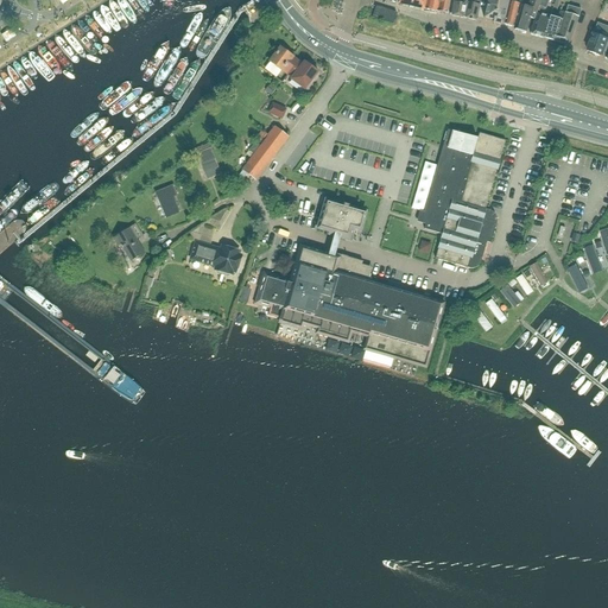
[(424,11),(425,0),(398,0),(397,4),(419,10),(424,11)]
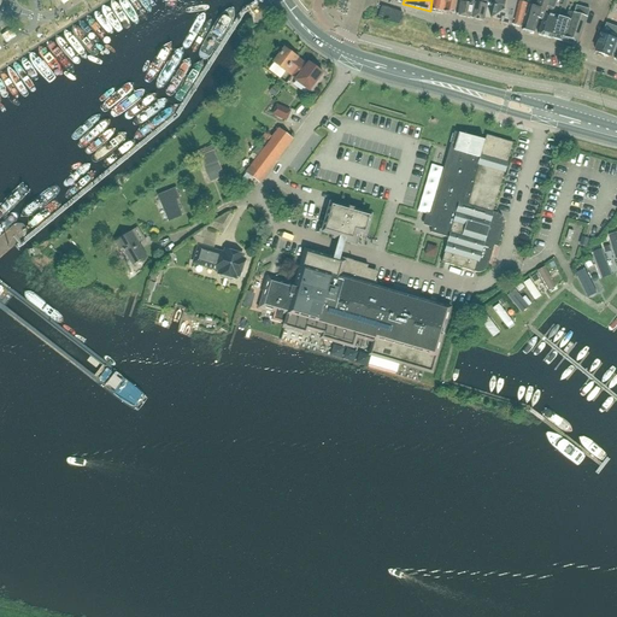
[(444,13),(445,0),(432,0),(430,11),(444,13)]
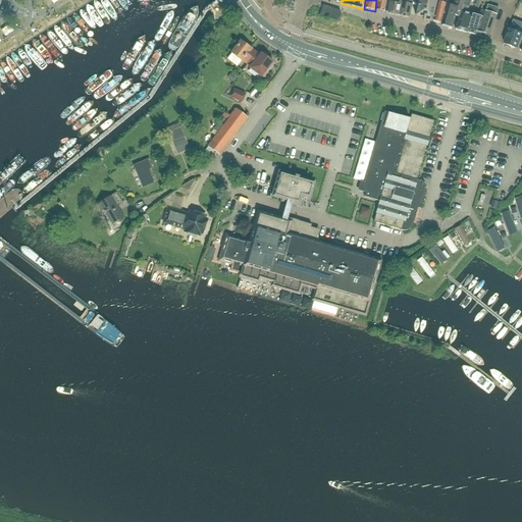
[(382,12),(384,0),(376,0),(375,11),(382,12)]
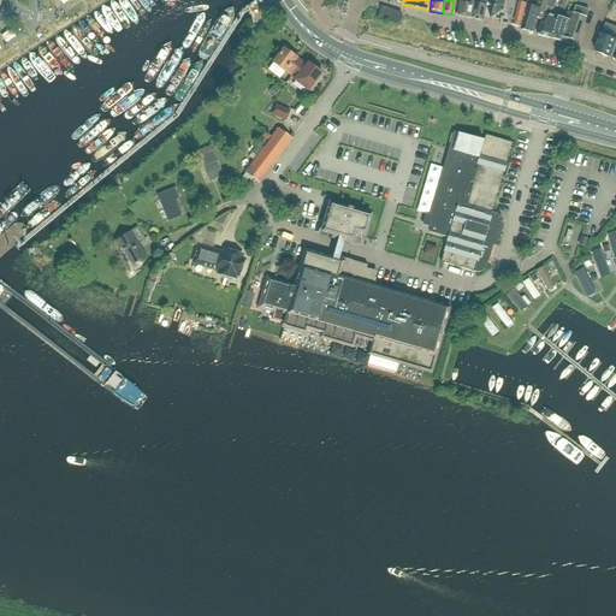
[(472,0),(471,5),(468,19),(481,22),(485,0),(472,0)]
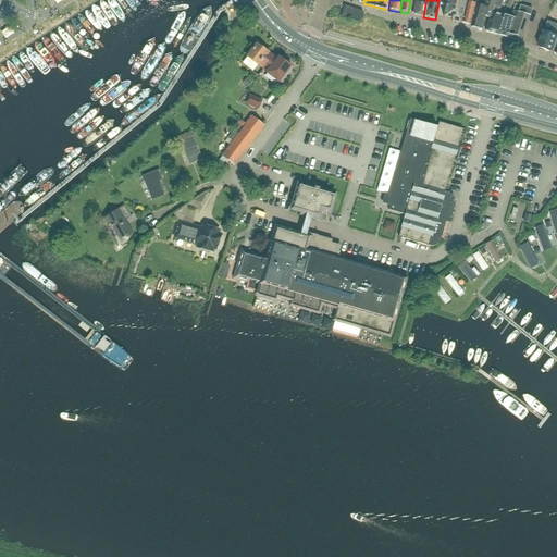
[(445,0),(442,17),(450,20),(450,22),(460,23),(466,0),(445,0)]
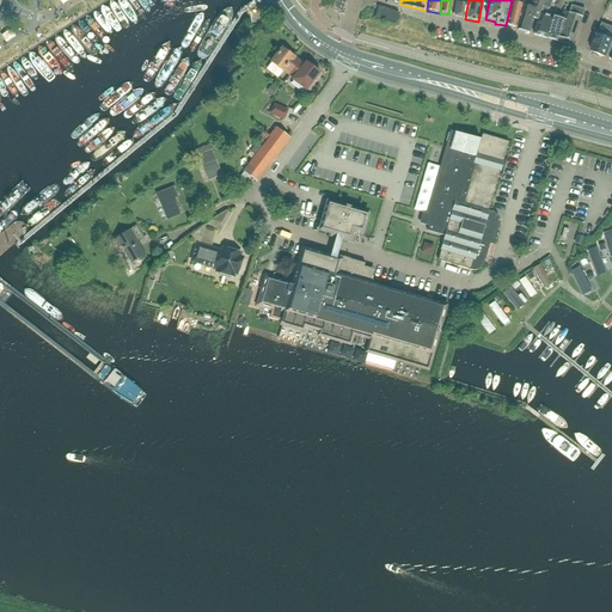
[(522,0),(513,0),(512,4),(506,26),(515,29),(522,0)]
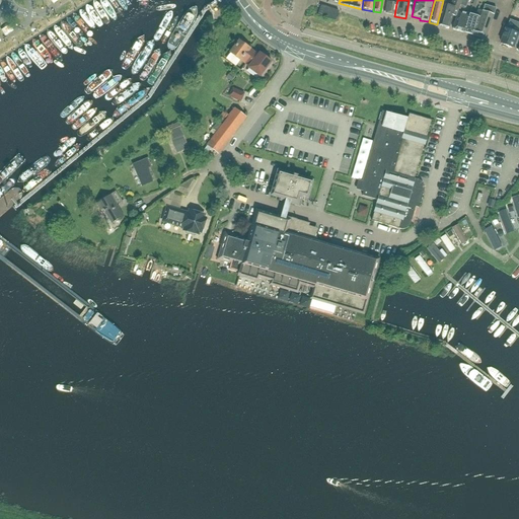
[(451,16),(455,18),(459,6),(460,0),(452,0),(450,7),(444,6),(438,26),(447,29),(451,16)]
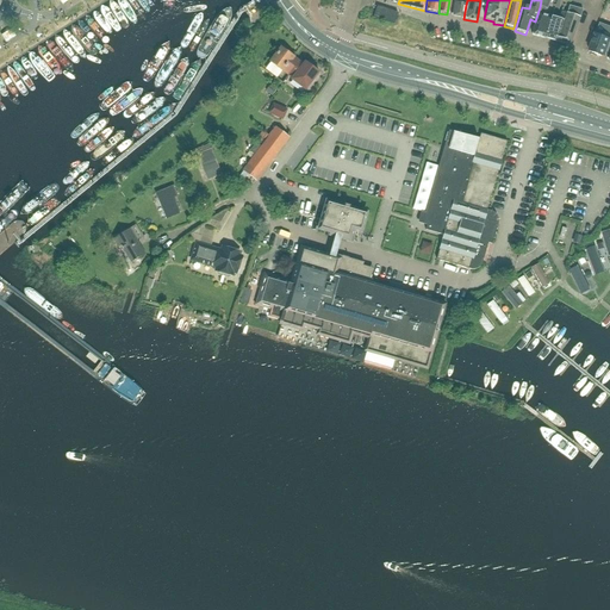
[(464,19),(466,5),(454,1),(450,17),(464,19)]
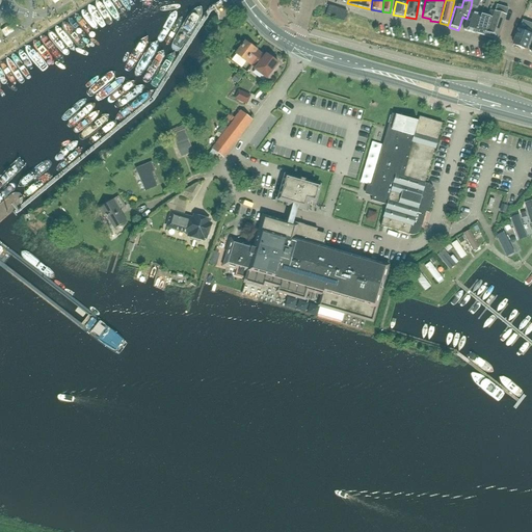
[(346,12),(328,6),(325,16),(343,22),(346,12)]
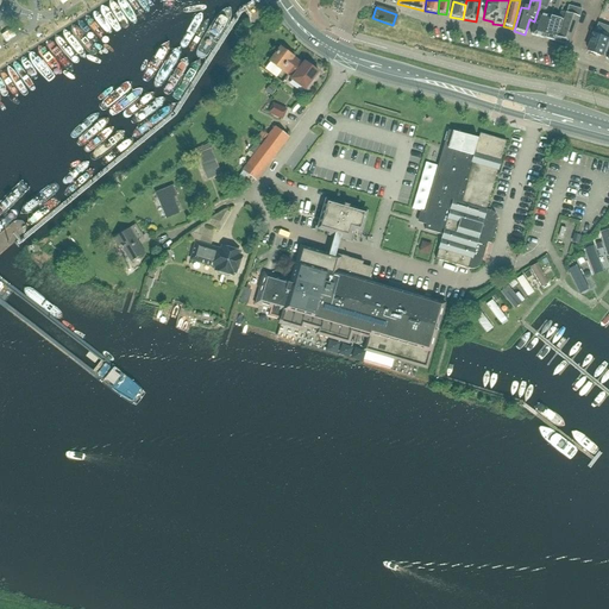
[(542,39),(550,17),(541,16),(544,8),(539,7),(534,22),(529,36),(542,39)]
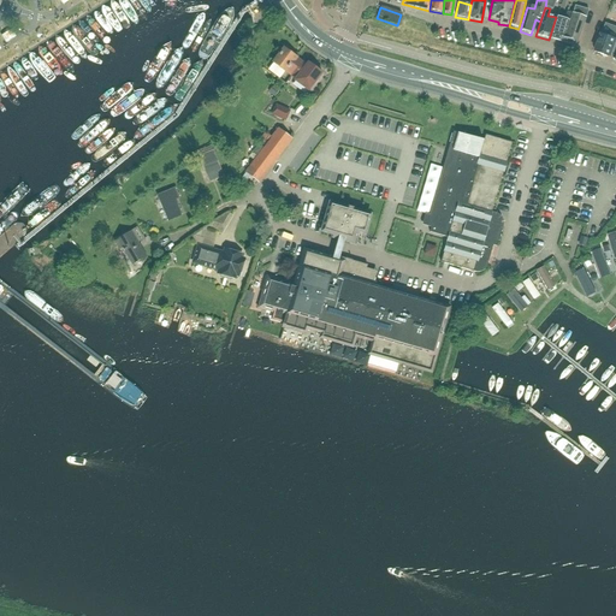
[(572,16),(561,43),(574,47),(586,12),(574,7),(572,16)]
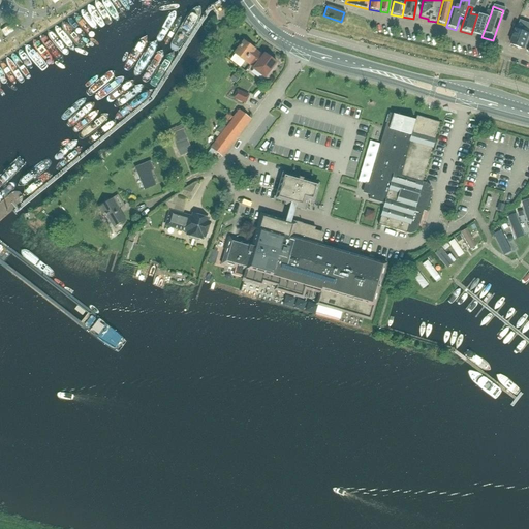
[(481,37),(491,13),(486,11),(484,17),(477,14),(471,34),(481,37)]
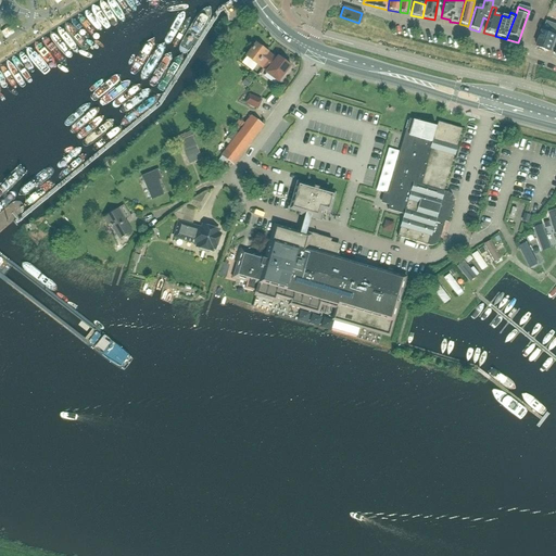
[(552,51),(555,52),(555,49),(555,37),(548,34),(550,32),(544,29),(536,49),(551,53),(552,51)]
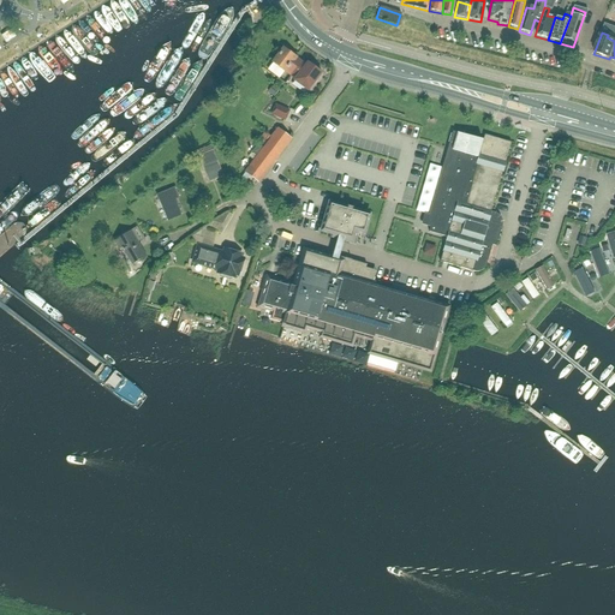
[(285,73),(290,77),(296,69),(291,65),(296,58),(284,48),(272,64),(284,73),(285,73)]
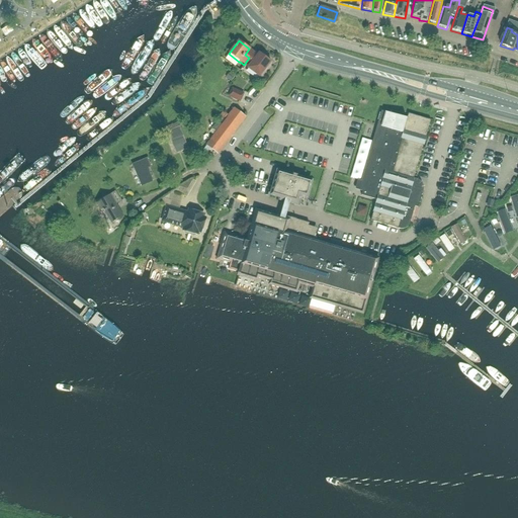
[(249,49),(245,55),(249,58),(244,65),(248,68),(247,68),(258,77),(269,62),(259,54),(257,56),(249,50),(249,49)]
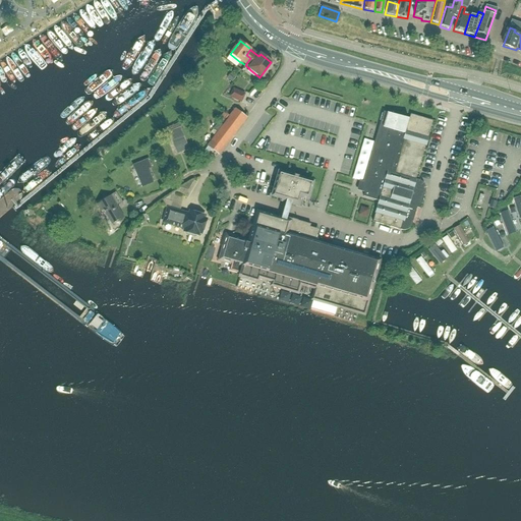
[(241,103),(243,98),(245,95),(233,89),(229,97),(241,103)]
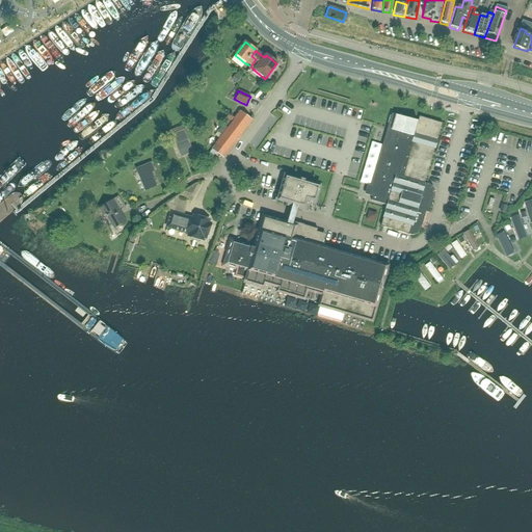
[(222,158),(250,121),(240,112),(235,120),(228,129),(219,139),(212,150),(222,158)]
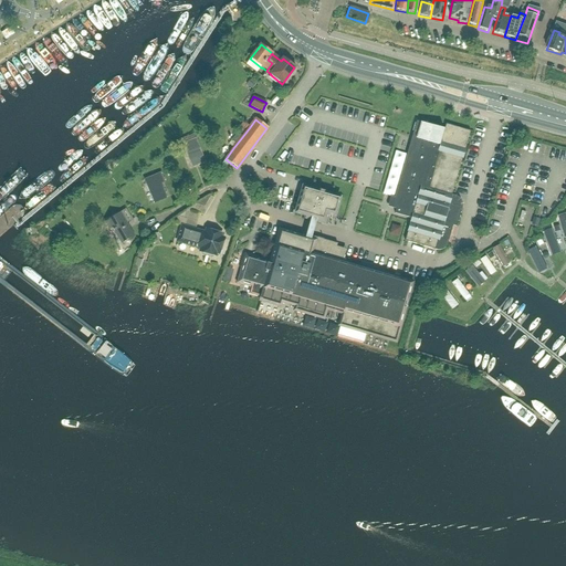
[(236,132),(237,133),(242,137),(250,127),(243,122),(236,132)]
